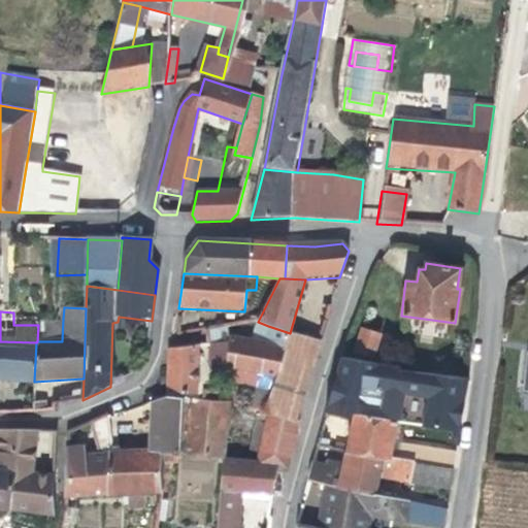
[(63,319),(54,319),(41,319),(41,324),(40,341),(62,341),(63,319)]
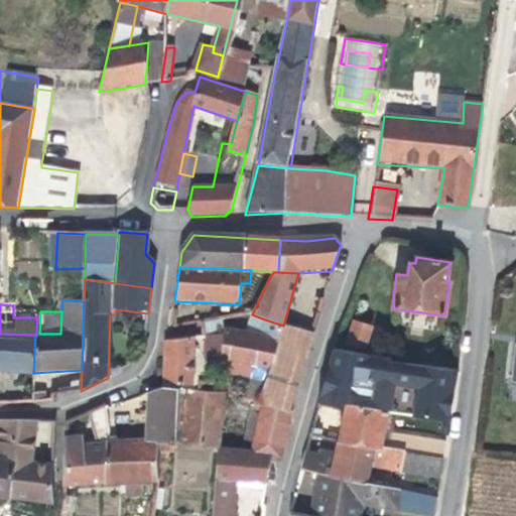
[(282,328),(283,326),(262,318),(258,335),(225,331),(224,334),(223,360),(223,361),(270,368),(282,330),(282,328)]
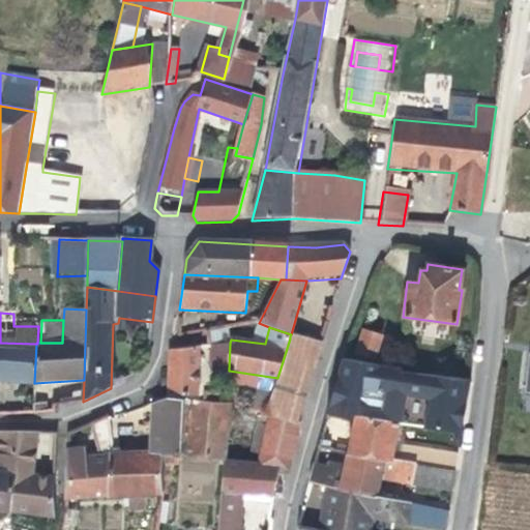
[(382,332),(363,327),(357,350),(377,355),(382,332)]
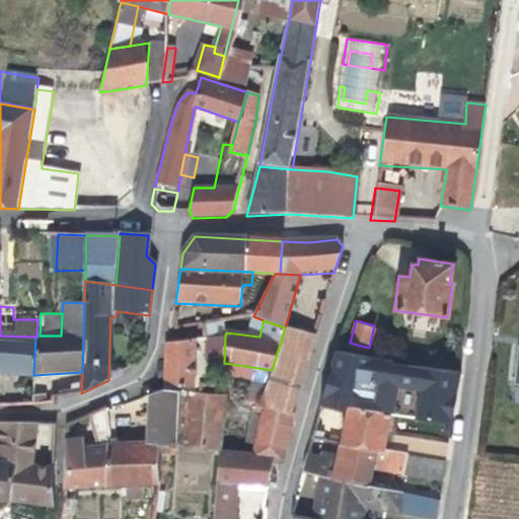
[(222,322),(203,326),(204,340),(207,339),(223,337),(222,322)]
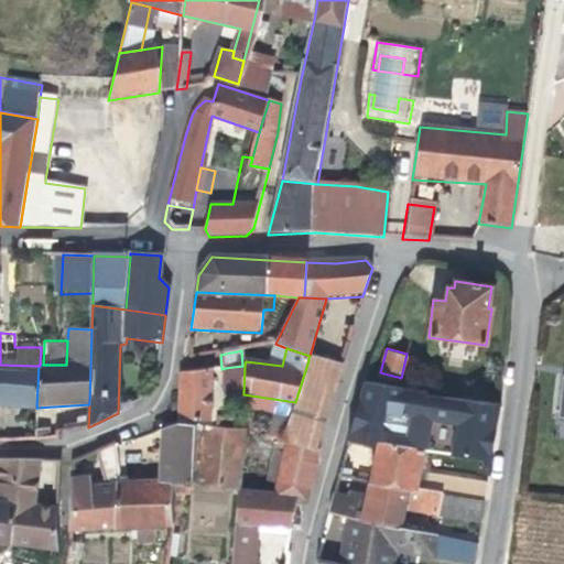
[(336,383),(340,367),(308,358),(308,360),(314,362),(310,380),(336,383)]
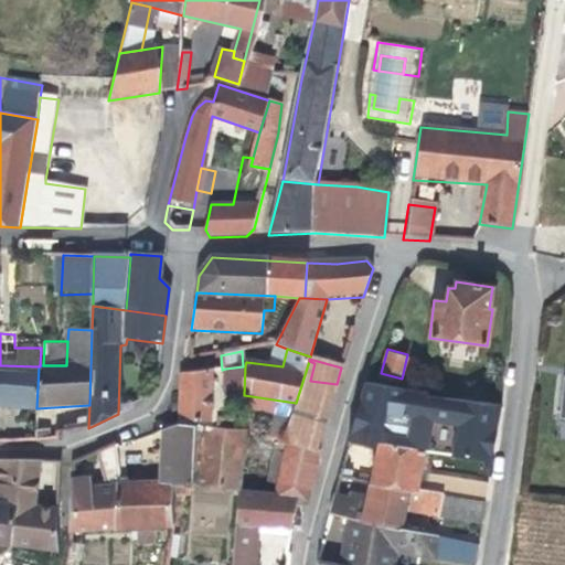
[(341,385),(337,384),(310,381),(315,363),(309,361),(296,403),(283,441),(310,449),(318,456),(341,385)]
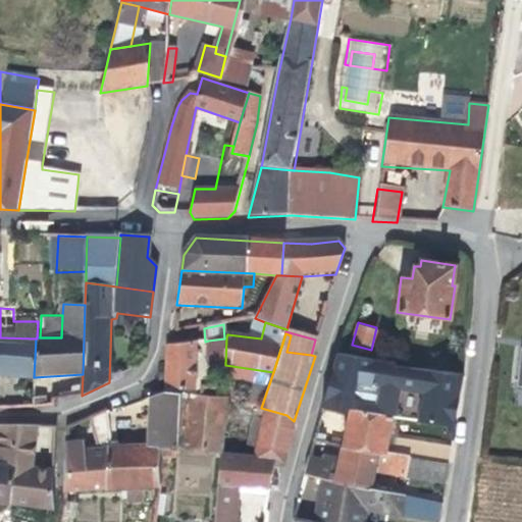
[(36,338),(0,337),(0,375),(34,377),(36,338)]
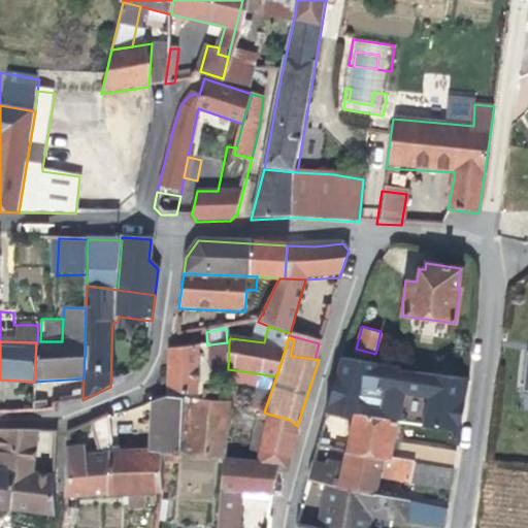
[(228,368),(229,341),(227,342),(210,344),(210,367),(228,368)]
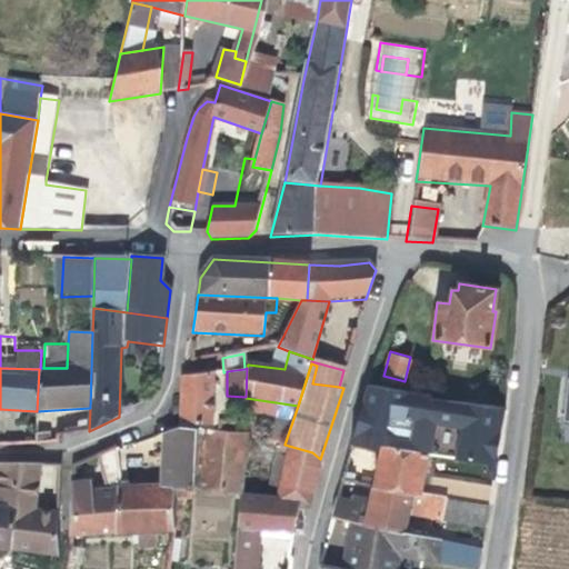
[(182,379),(180,425),(211,427),(213,375),(182,379)]
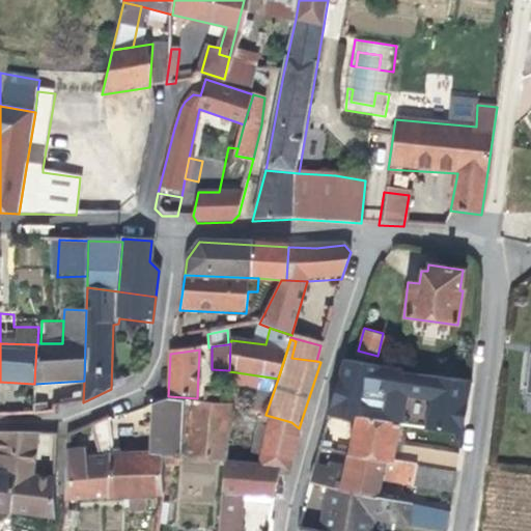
[(465,408),(469,383),(404,370),(404,367),(342,358),(341,363),(350,364),(343,387),(336,385),(327,416),(355,421),(356,416),(400,424),(399,425),(451,434),(456,406),(465,408)]
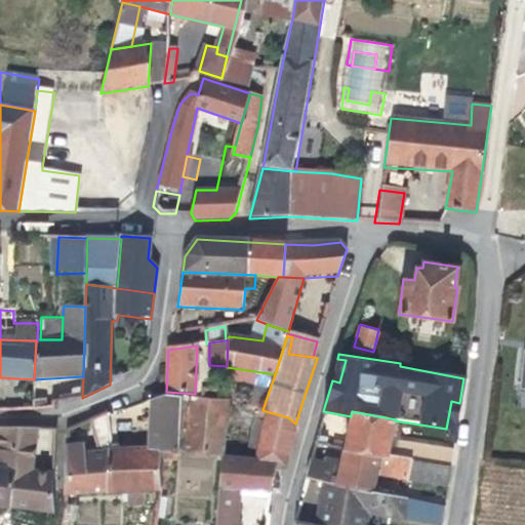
[(337,359),(332,380),(339,382),(346,360),(337,359)]
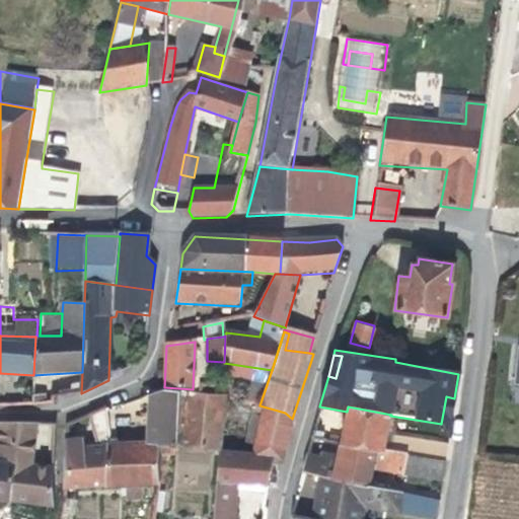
[(160,446),(178,447),(180,393),(163,391),(154,392),(156,444),(108,445),(106,487),(159,483),(160,446)]
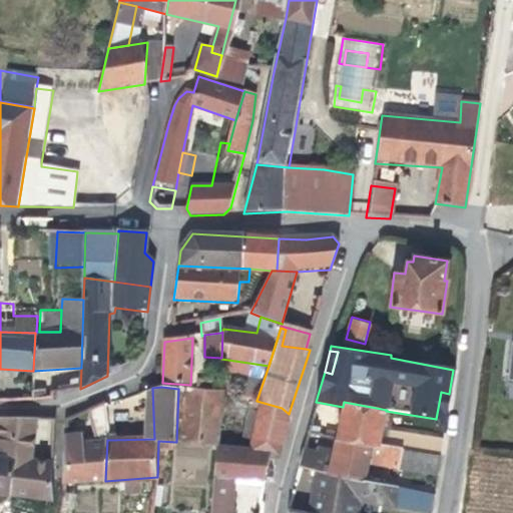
[(217,444),(217,437),(221,390),(199,388),(199,392),(178,389),(176,442),(217,444)]
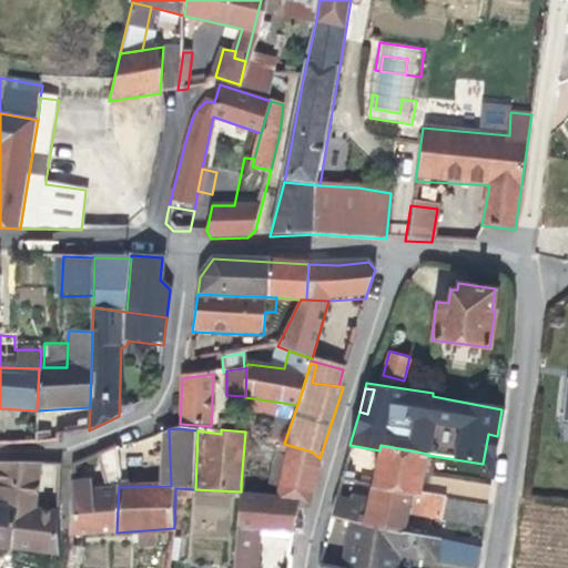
[(493,465),(497,436),(488,434),(483,464),(493,465)]
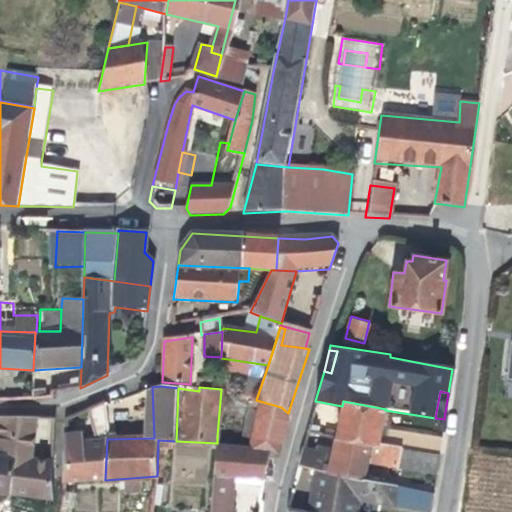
[(249,408),(250,398),(227,392),(228,403),(249,408)]
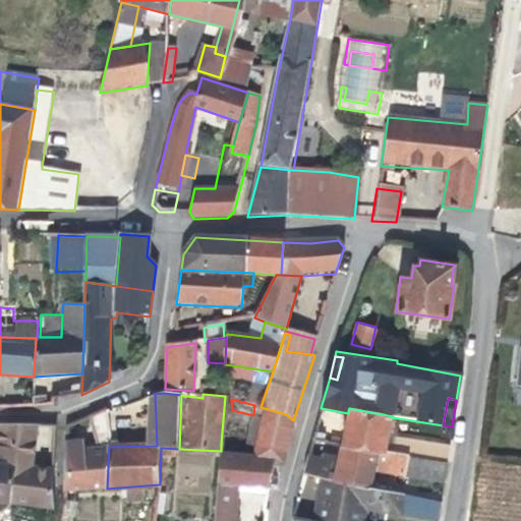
[(284,464),(293,420),(286,414),(261,407),(254,405),(253,415),(263,417),(253,459),(275,462),(284,464)]
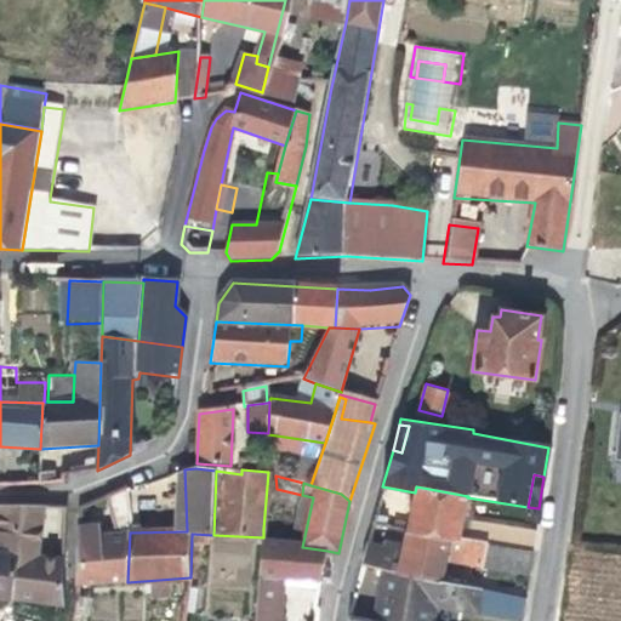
[(533,552),(535,530),(465,518),(467,497),(468,496),(416,486),(415,493),(406,531),(460,542),(463,541),(533,552)]
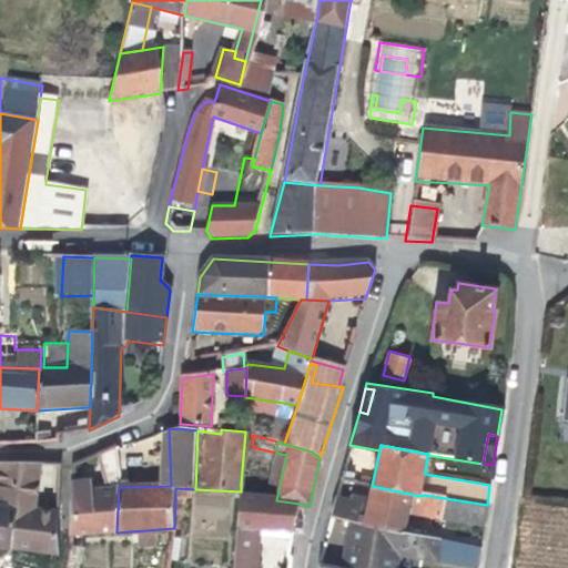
[(100,489),(119,487),(120,473),(113,447),(94,456),(100,489)]
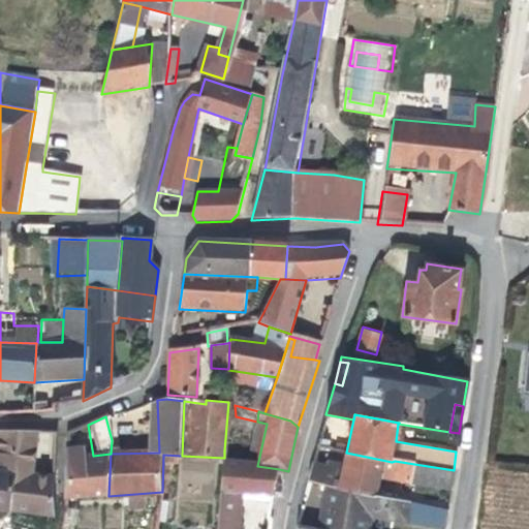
[(0,432),(0,457),(18,460),(20,432),(0,432)]
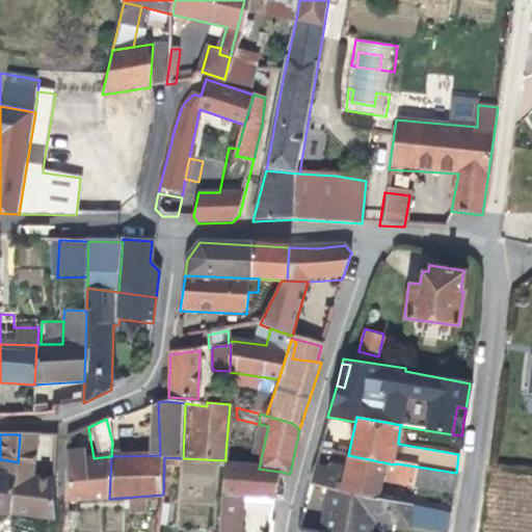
[(18,462),(17,476),(12,515),(55,522),(56,469),(50,468),(49,481),(34,479),(40,435),(20,434),(18,462)]
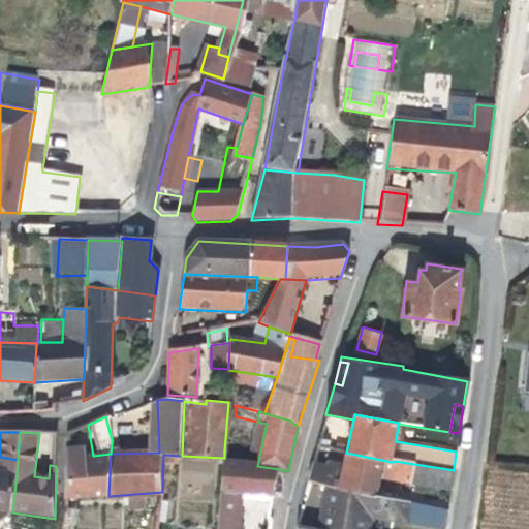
[(224,460),(242,463),(243,453),(224,450),(224,458),(224,460)]
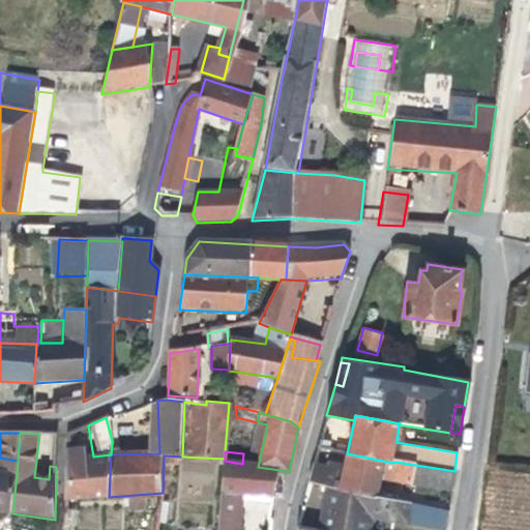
[(451,494),(454,471),(395,462),(392,463),(347,453),(344,470),(340,487),(340,490),(377,499),(377,496),(381,478),(385,479),(427,489),(451,494)]
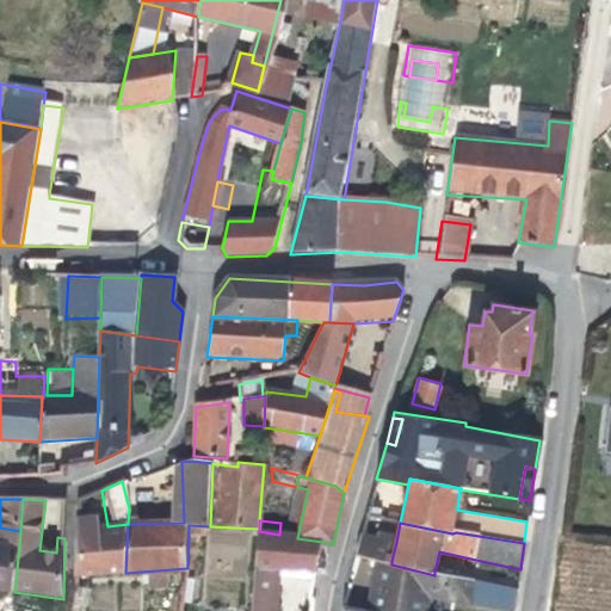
[(76,530),(75,576),(125,573),(128,524),(107,526),(76,530)]
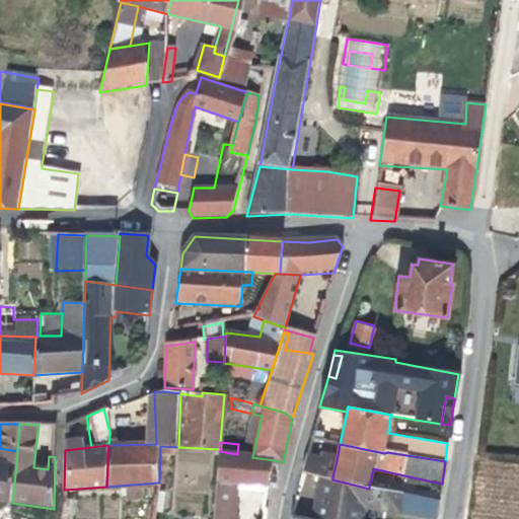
[(0,448),(0,461),(16,464),(17,451),(0,448)]
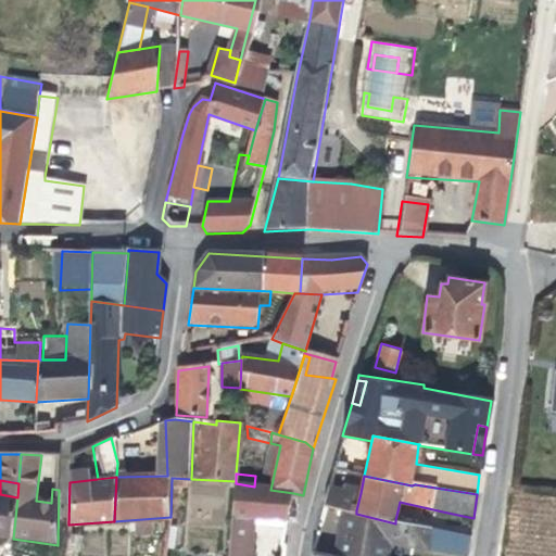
[(286,521),(293,493),(270,490),(254,487),(236,483),(229,555),(252,555),(255,517),(268,518),(286,521)]
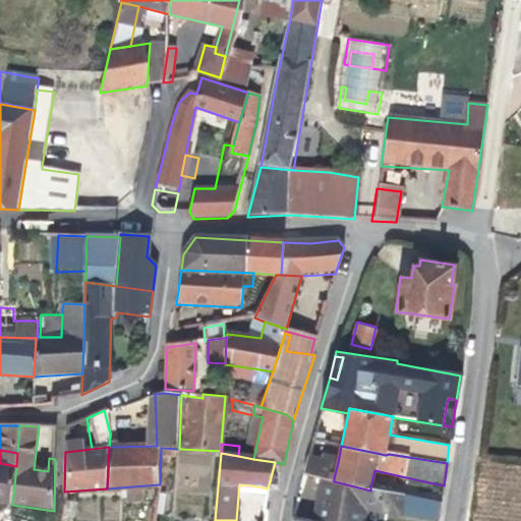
[(334,478),(338,462),(308,456),(304,473),(326,477),(334,478)]
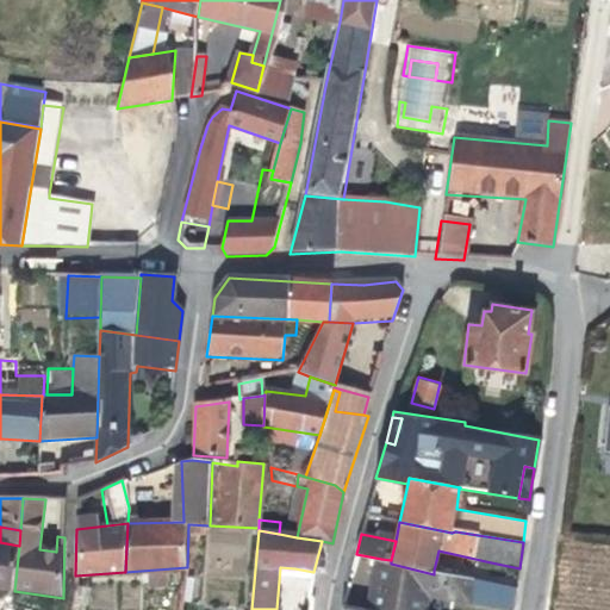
[(0,587),(14,591),(19,546),(0,542),(0,587)]
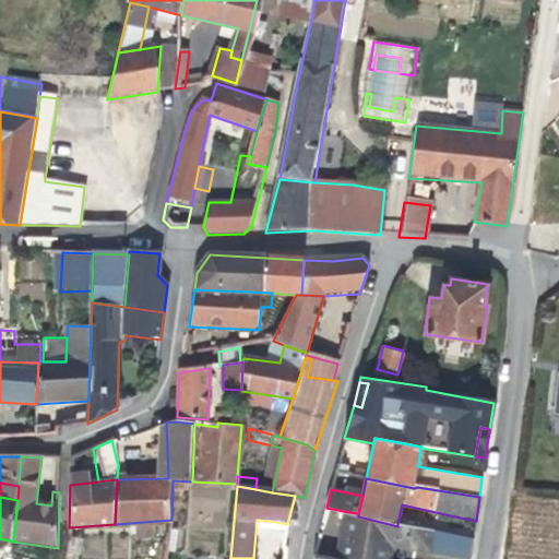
[(397,523),(408,525),(412,514),(406,506),(402,504),(397,523)]
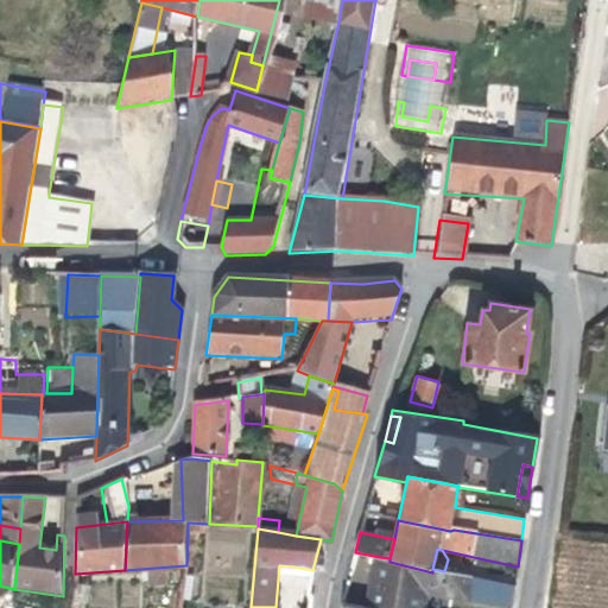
[(444,607),(447,597),(499,607),(512,607),(515,588),(444,571),(432,569),(432,572),(390,562),(390,558),(380,557),(368,607),(444,607)]
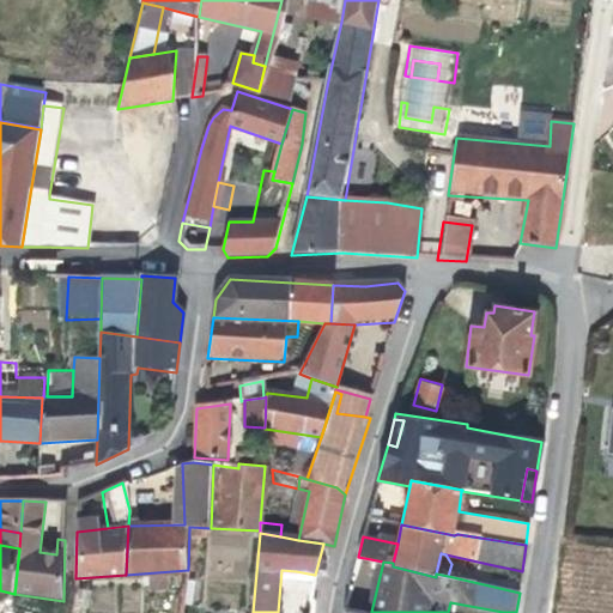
[(520,588),(522,571),(493,565),(492,583),(520,588)]
